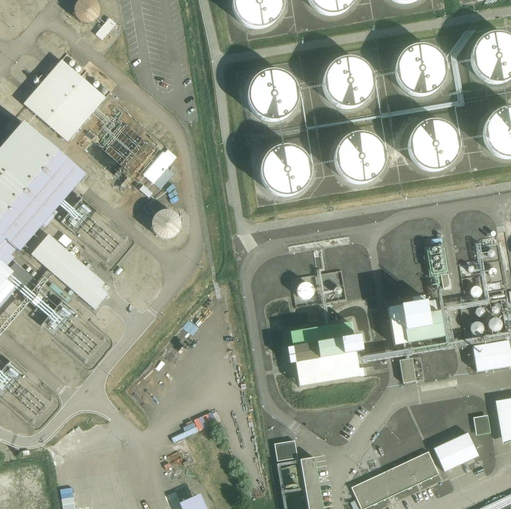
[(101,2),(99,0),(80,0),(79,1),(77,5),(77,10),(78,14),(80,18),(83,20),(87,22),(92,22),(96,21),(99,18),(102,15),(103,10),(103,6),(101,2)]
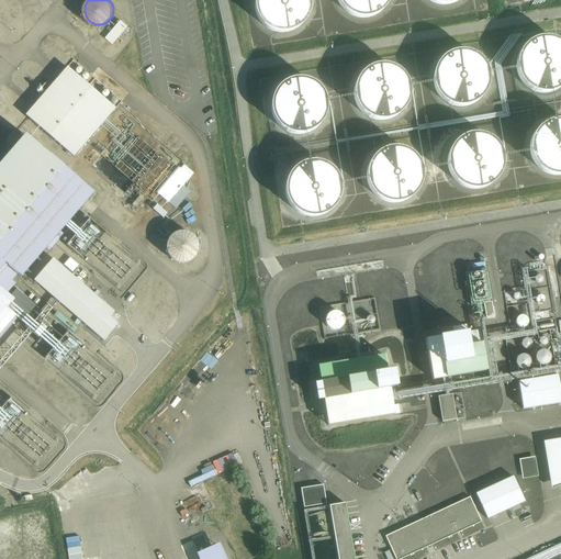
[(260,29),(280,35),(296,30),(307,15),(309,0),(249,0),(249,14),(260,29)]
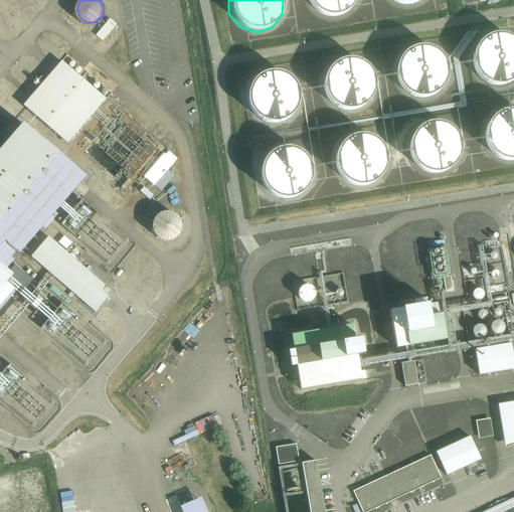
[(313,12),(331,18),(346,13),(356,1),(356,0),(305,0),(313,12)]
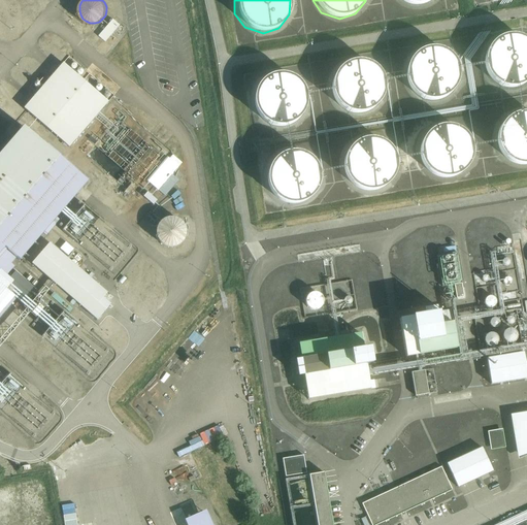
[(99,33),(106,39),(121,23),(113,17),(99,33)]
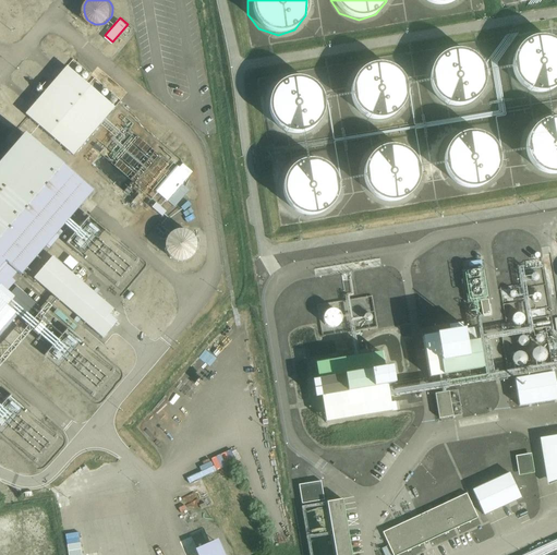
[(517,88),(536,95),(553,89),(556,84),(556,43),(545,36),(528,35),(513,44),(506,58),(507,74),(517,88)]
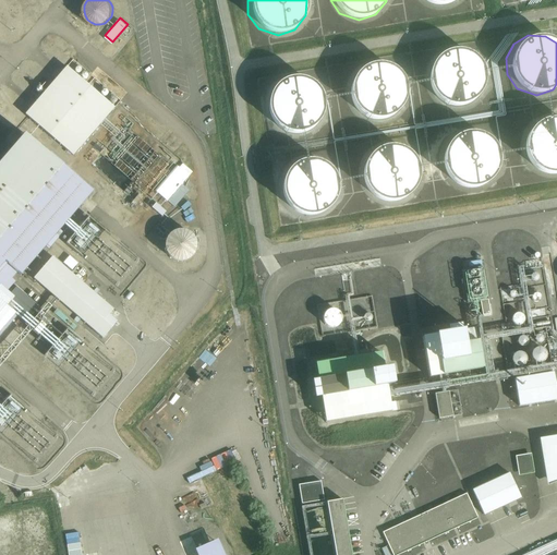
[(436,103),(456,109),(472,104),(483,89),(485,74),(479,60),(464,50),(447,50),(434,58),(426,72),(426,88),(436,103)]
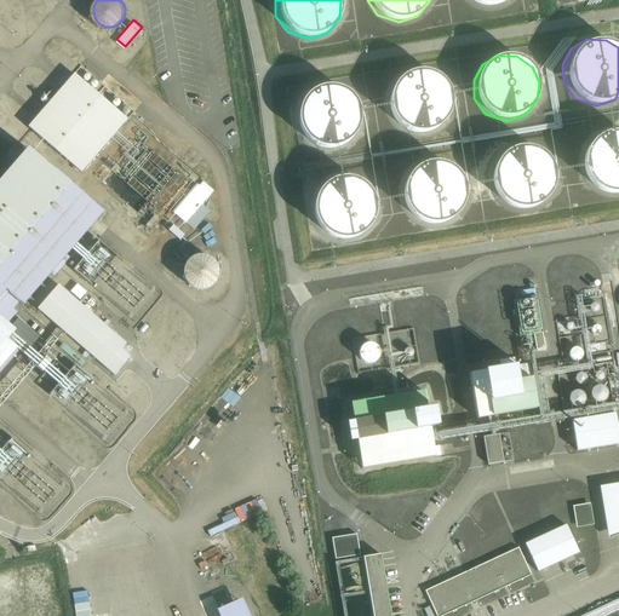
[(396,128),(418,136),(436,130),(448,114),(451,97),(443,81),(428,70),(408,70),(394,79),(384,95),(385,113),(396,128)]
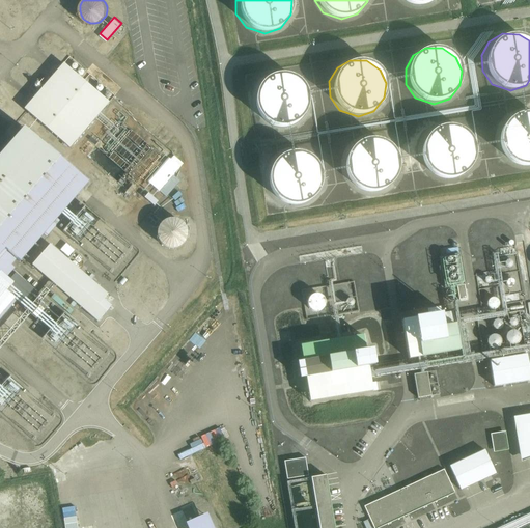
[(65,68),(25,115),(72,155),(111,108),(65,68)]
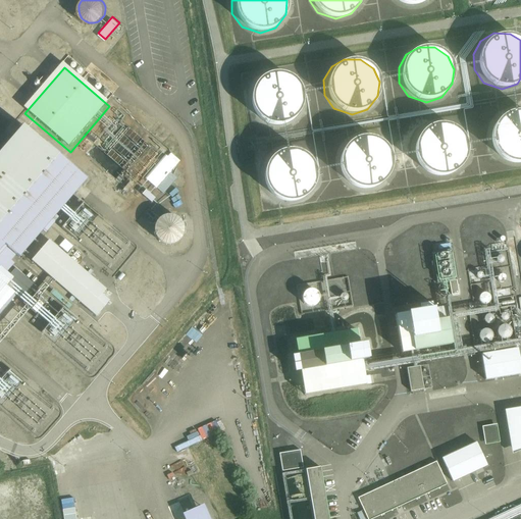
[(258,121),(276,127),(292,122),(302,109),(303,95),(297,82),(283,72),(268,72),(255,80),(248,93),(249,108),(258,121)]
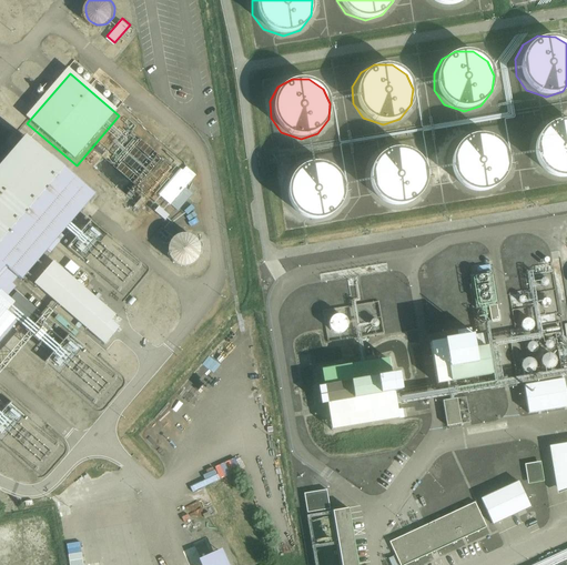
[(540,172),(560,179),(566,175),(566,118),(552,118),(537,127),(529,141),(530,158),(540,172)]
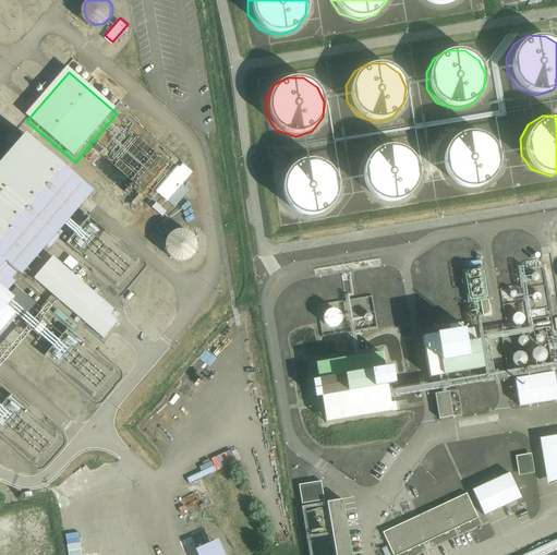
[(451,183),(471,190),(487,184),(498,171),(500,155),(494,141),(480,131),(462,131),(448,140),(440,154),(442,169),(451,183)]
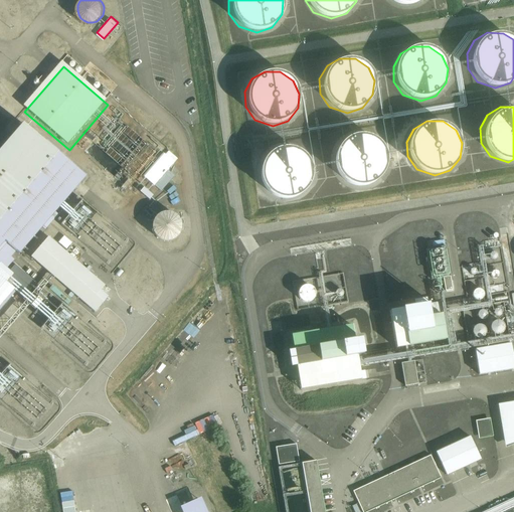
[(0,244),(6,238),(20,252),(87,175),(24,122),(0,149),(0,244)]
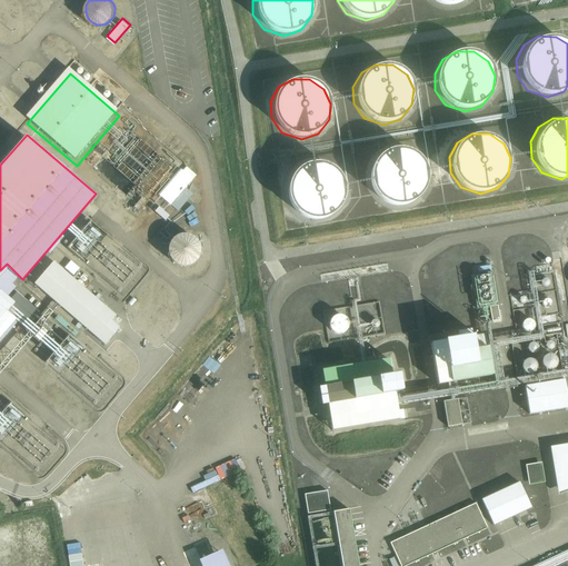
[(378,202),(398,209),(415,204),(426,189),(428,172),(421,158),(407,149),(389,148),(375,157),(367,171),(368,188),(378,202)]
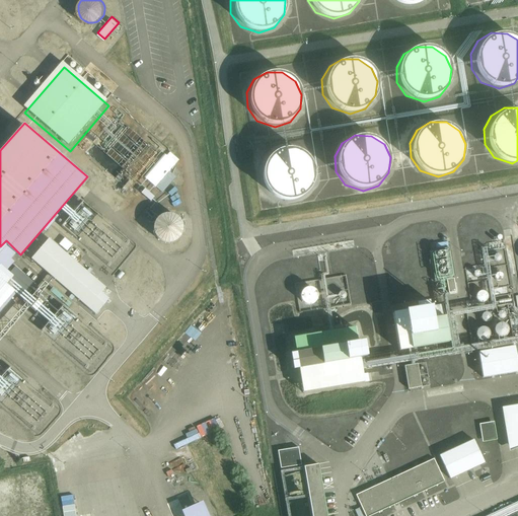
[(268,196),(286,202),(301,197),(311,183),(313,169),(307,156),(294,147),(278,147),(265,154),(257,167),(259,182),(268,196)]
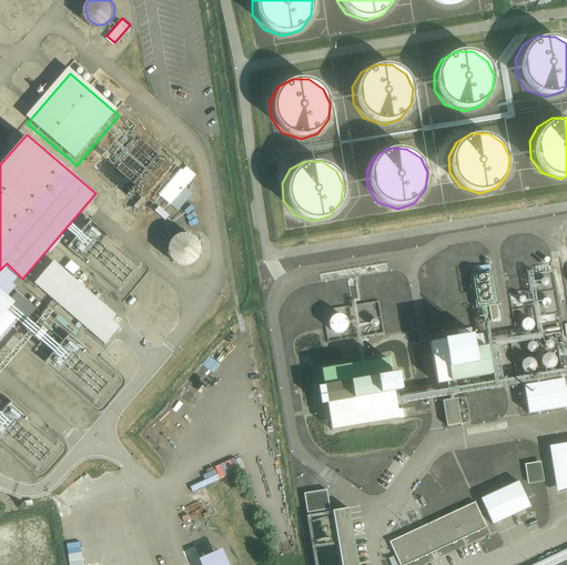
[(172,202),(179,209),(193,191),(186,185),(172,202)]
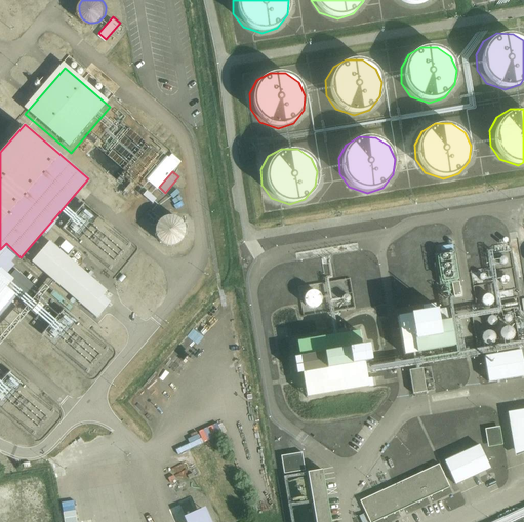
[(183,219),(179,216),(175,213),(170,212),(165,213),(161,215),(158,219),(156,224),(155,229),(156,234),(159,238),(162,241),(167,243),(172,243),(176,241),(180,238),(184,234),(185,230),(185,225),(183,219)]
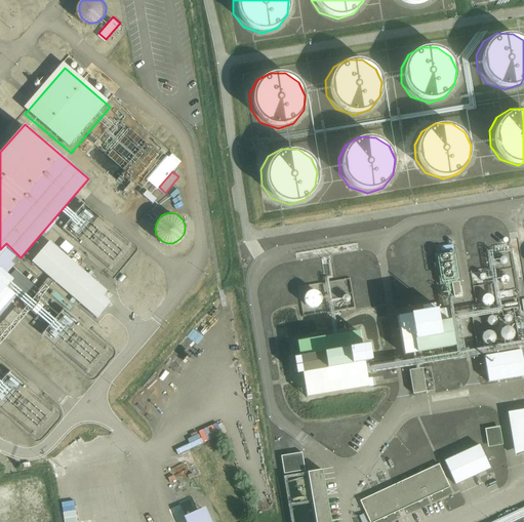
[(109,294),(49,243),(31,264),(97,322),(112,306),(105,298),(109,294)]
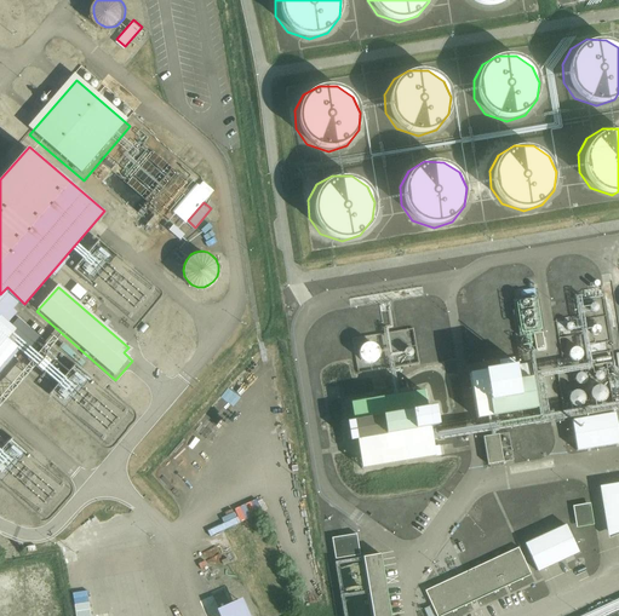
[(543,329),(537,294),(514,298),(520,333),(543,329)]
